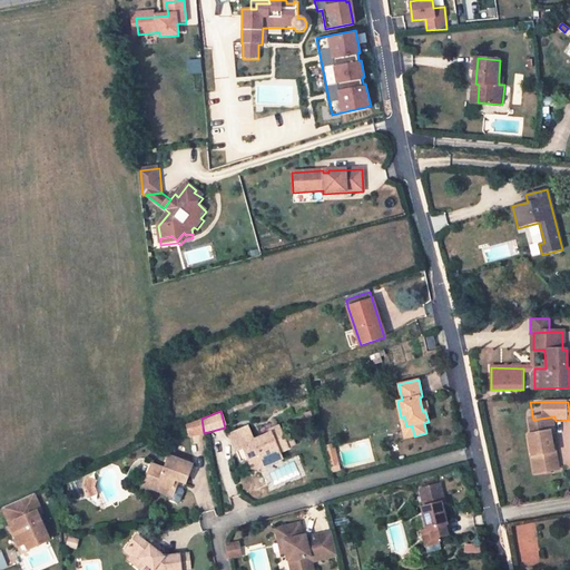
[(405,438),(414,436),(412,425),(406,426),(404,416),(401,418),(405,438)]
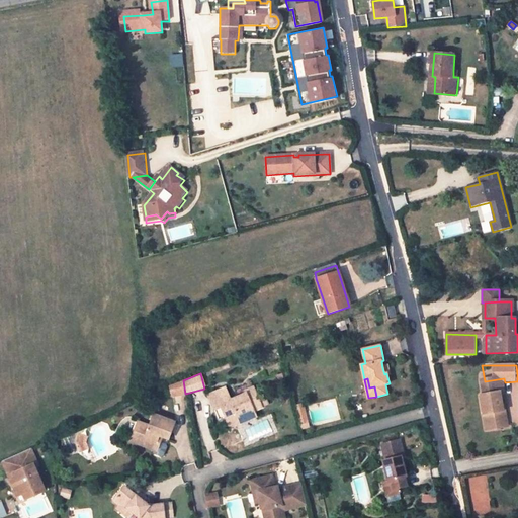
[(485,381),(484,381),(486,396),(483,397),(489,431),(500,429),(499,423),(509,421),(507,411),(505,412),(503,397),(507,396),(505,382),(504,378),(485,381)]
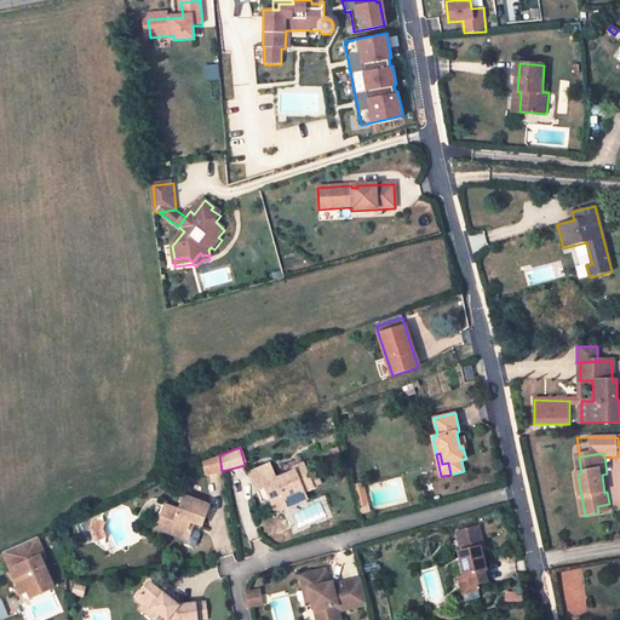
[(217,474),(213,458),(197,464),(200,476),(217,474)]
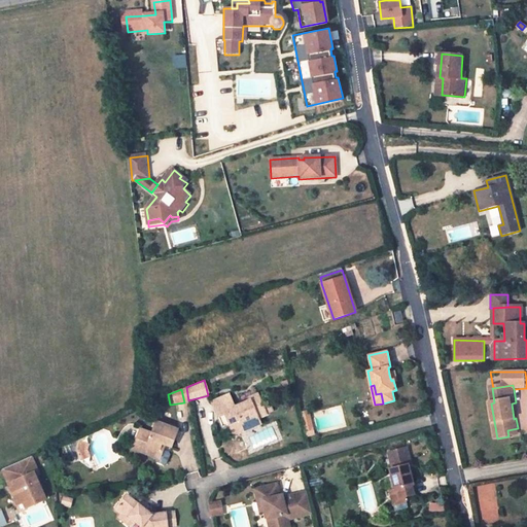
[(230,395),(214,401),(220,418),(226,416),(232,425),(236,434),(246,430),(244,426),(260,420),(259,418),(268,415),(260,394),(250,398),(251,400),(245,403),(246,407),(240,409),(239,408),(236,409),(230,395)]
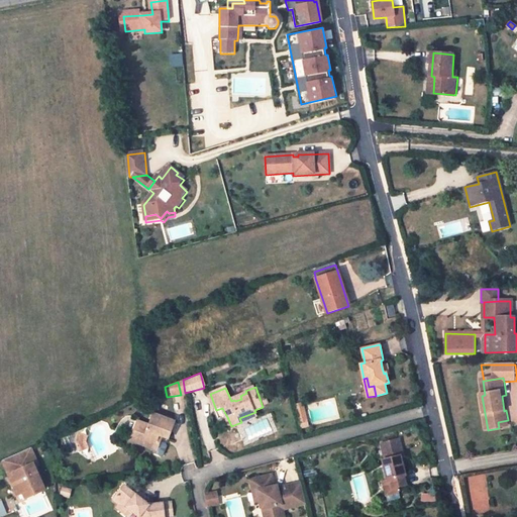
[(222,408),(216,410),(220,419),(227,417),(222,408)]
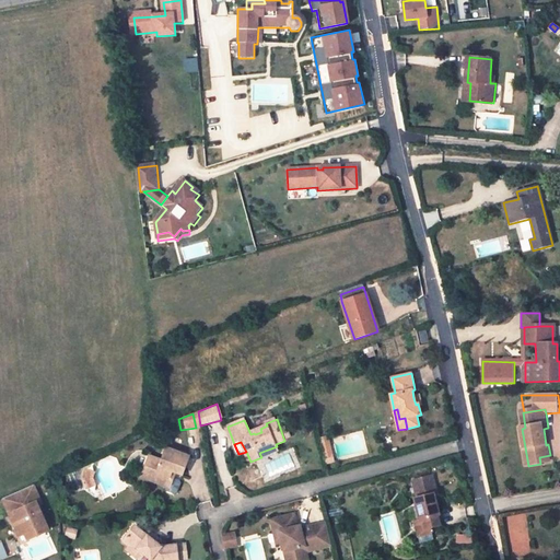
[(278,450),(277,446),(259,453),(261,457),(278,450)]
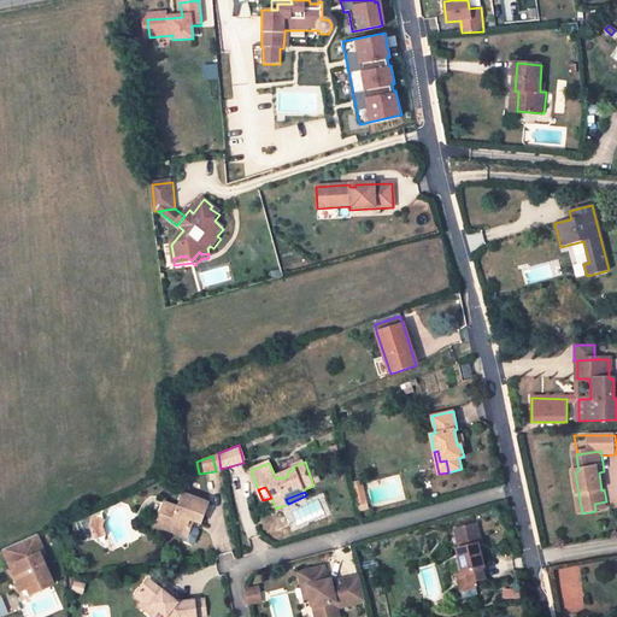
[(164,503),(159,518),(162,519),(159,528),(183,536),(189,519),(193,521),(201,523),(209,503),(183,494),(177,507),(164,503)]
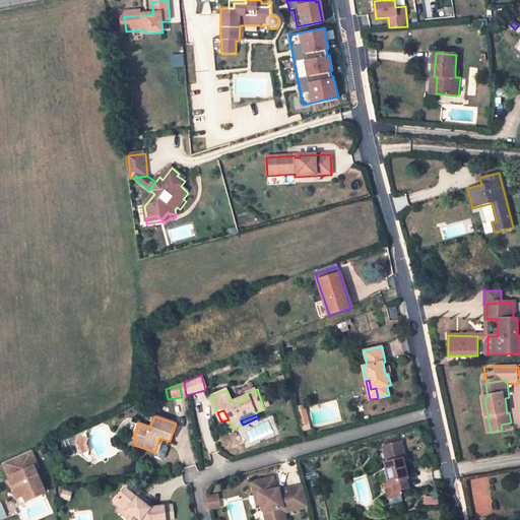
[(301,424),(303,431),(310,430),(308,421),(301,424)]
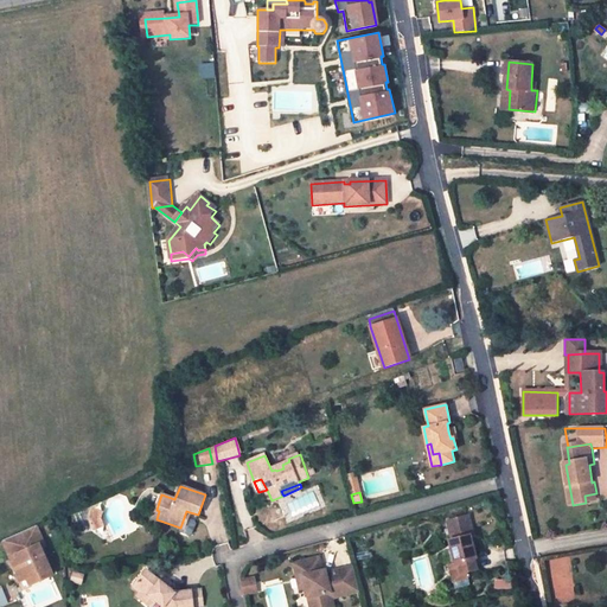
[(596,493),(585,496),(586,503),(598,502),(596,493)]
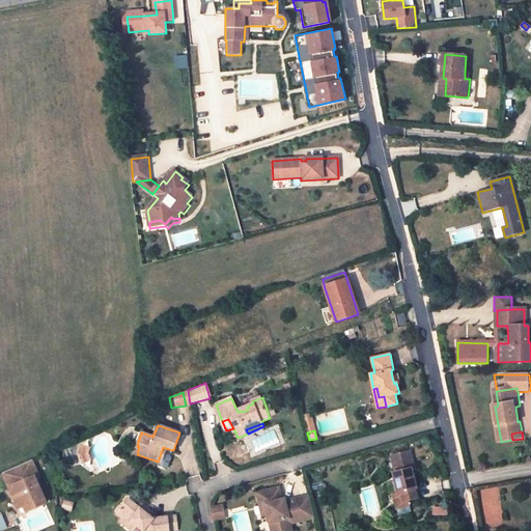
[(163,447),(158,462),(161,463),(166,448),(163,447)]
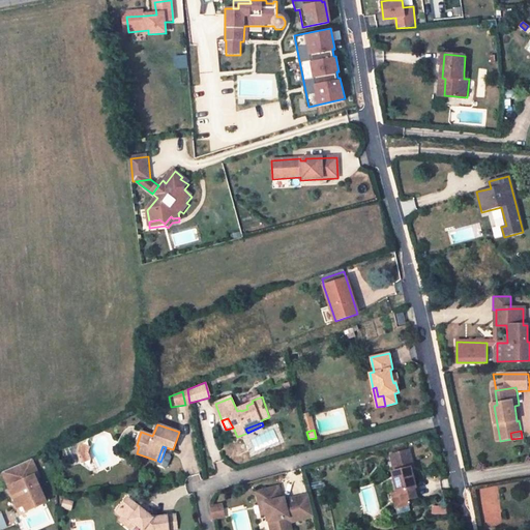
[(391,471),(396,492),(399,491),(402,501),(407,500),(415,497),(413,489),(414,489),(410,468),(413,467),(409,450),(390,454),(394,470),(391,471)]
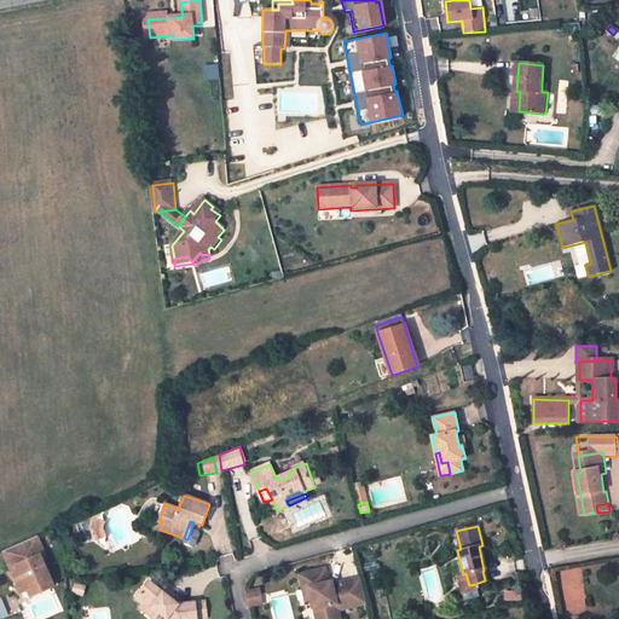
[(93,530),(98,541),(105,537),(102,530),(93,530)]
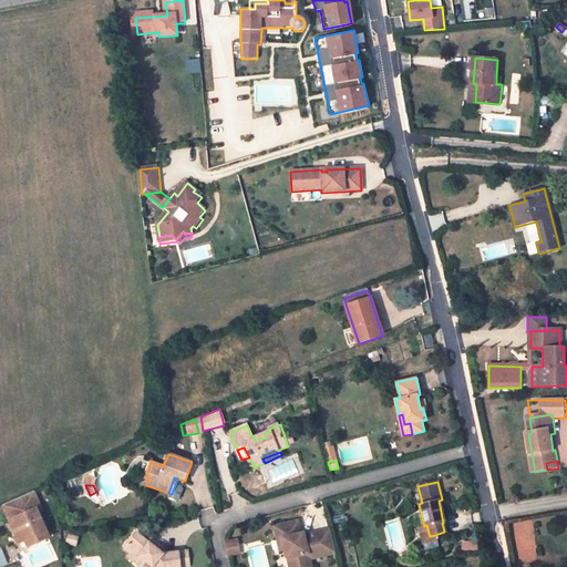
[(24,496),(31,511),(37,508),(38,513),(43,509),(34,491),(24,496)]
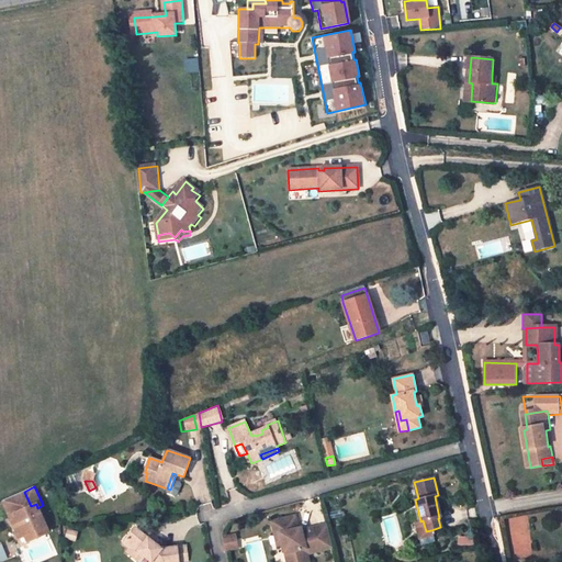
[(12,521),(20,538),(25,536),(35,531),(37,537),(48,532),(37,508),(36,504),(31,506),(24,492),(3,501),(10,517),(15,515),(18,519),(12,521)]
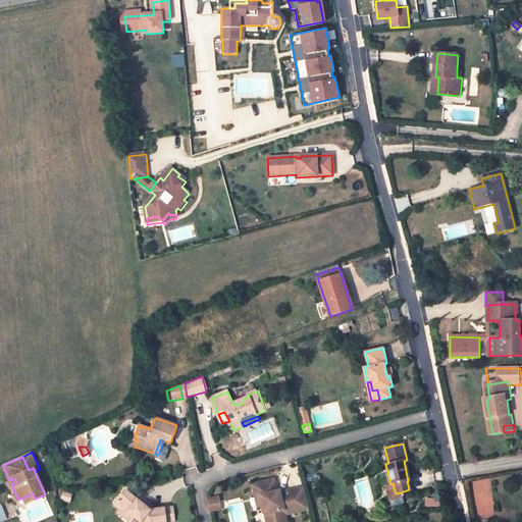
[(263,506),(266,521),(286,521),(285,515),(309,509),(304,488),(286,492),(288,496),(281,498),(279,491),(277,491),(274,480),(253,485),(256,498),(261,497),(263,506)]
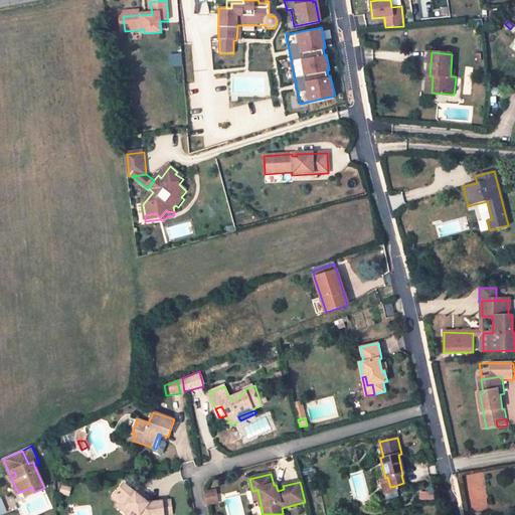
[(379,479),(383,493),(396,490),(395,486),(390,487),(387,477),(385,478),(379,479)]
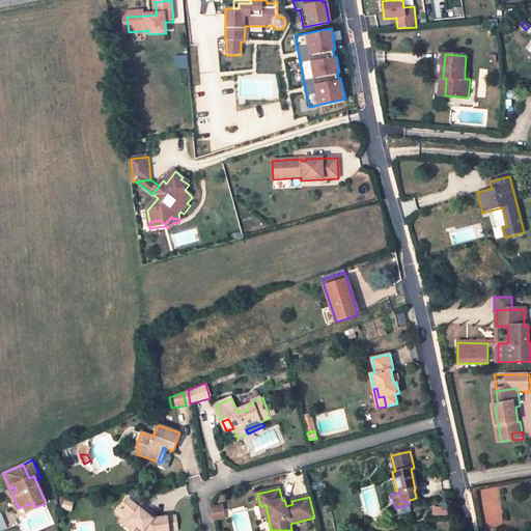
[(116,513),(123,519),(128,519),(137,527),(143,530),(142,530),(169,530),(177,530),(176,515),(156,519),(154,516),(152,519),(147,514),(142,510),(145,507),(140,503),(137,506),(128,499),(116,513)]
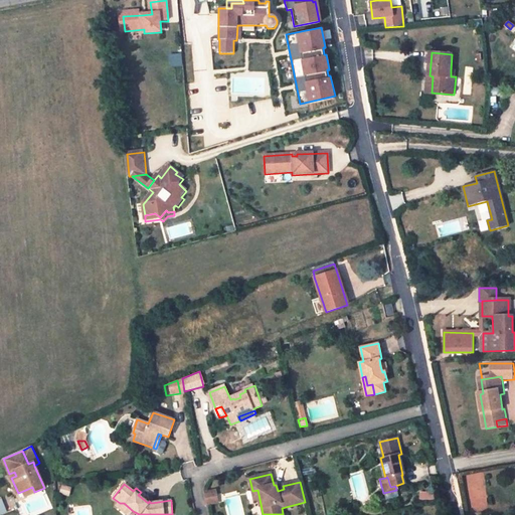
[(23,491),(26,496),(34,492),(32,487),(23,491)]
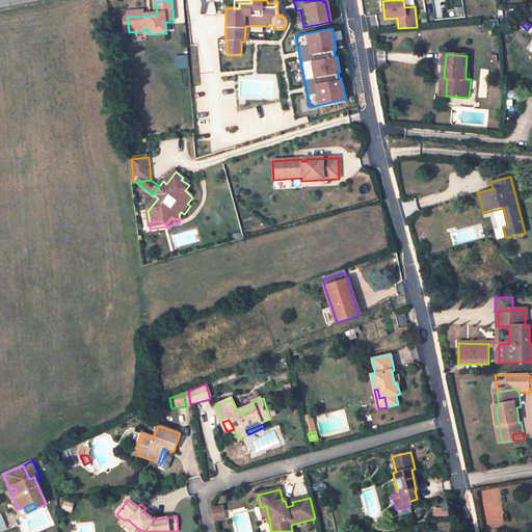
[(212,510),(214,524),(224,521),(222,508),(212,510)]
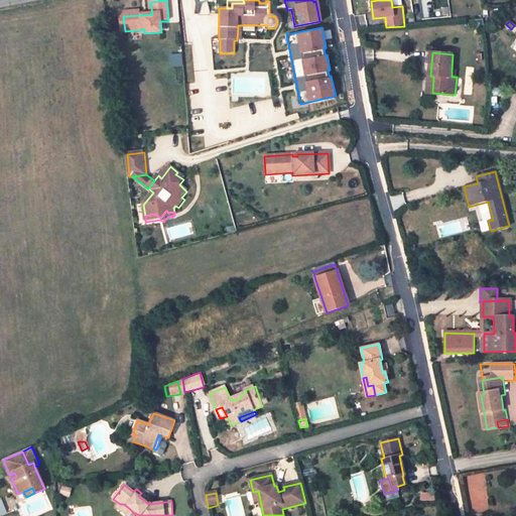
[(128,515),(129,515),(133,512),(124,504),(120,504),(117,507),(128,515)]
